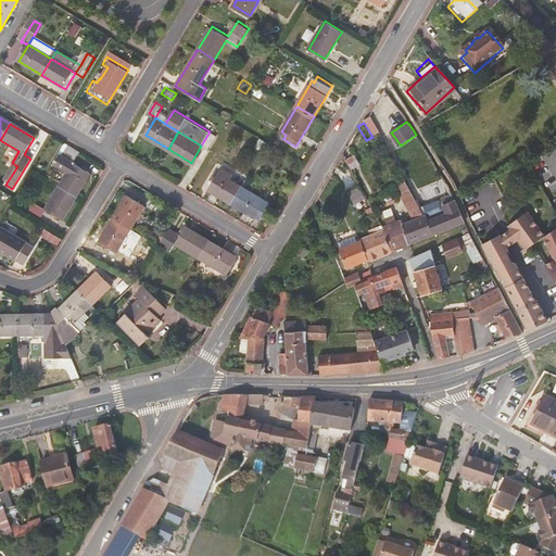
[(210,131),(201,146),(209,150),(217,136),(210,131)]
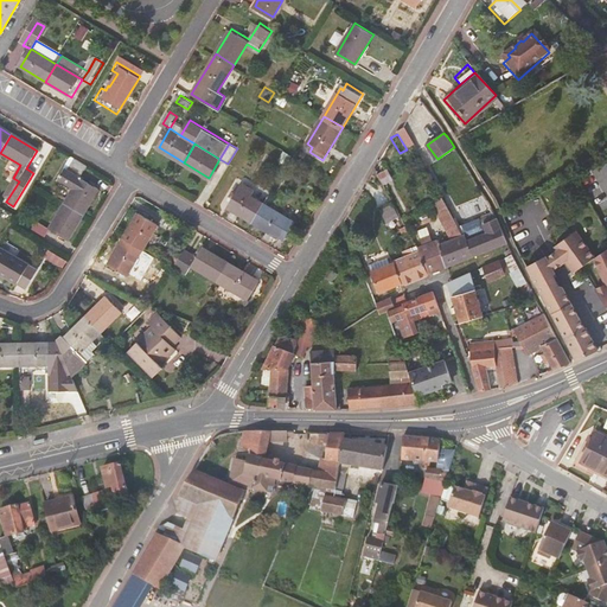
[(88,166),(76,159),(68,172),(80,180),(88,166)]
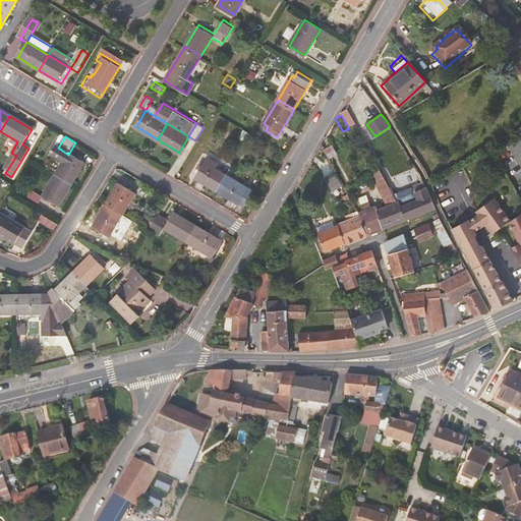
[(68,155),(56,175),(71,184),(83,164),(68,155)]
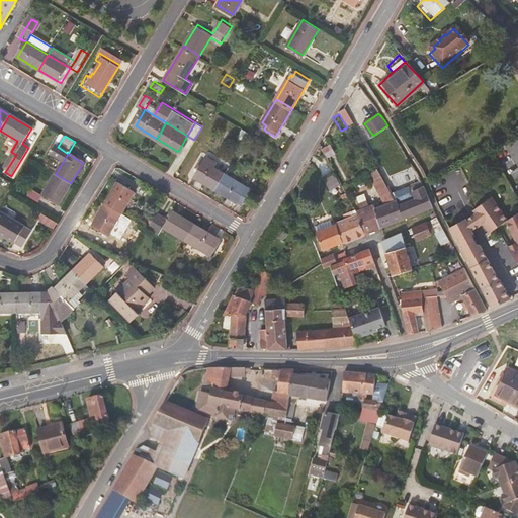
[(217,189),(227,173),(216,167),(219,163),(207,157),(195,176),(217,189)]
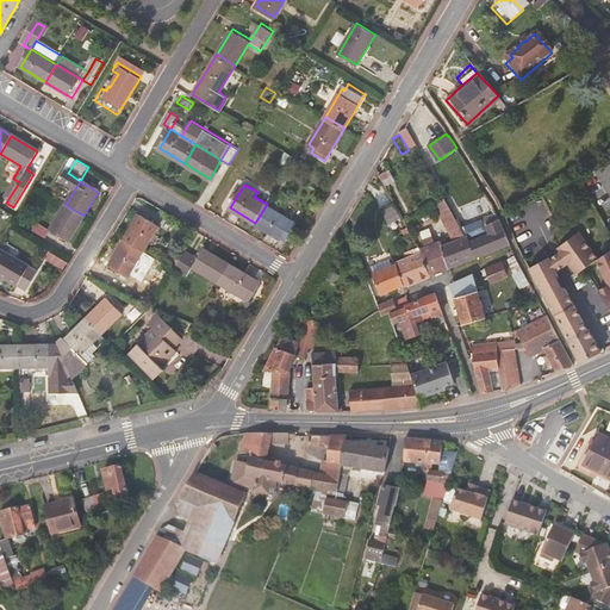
[(298,223),(267,204),(255,223),(280,238),(281,236),(287,240),(298,223)]
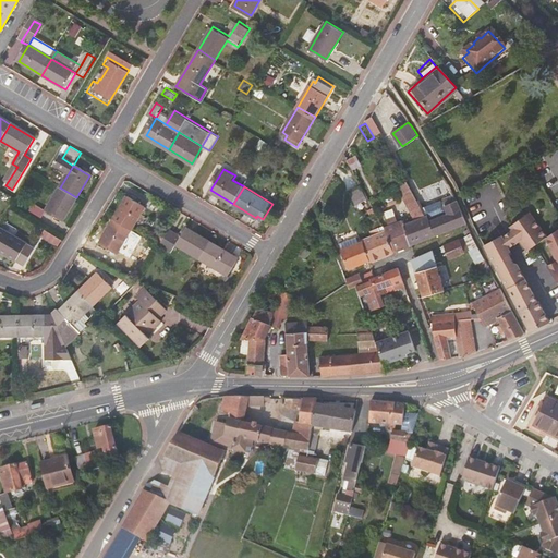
[(367,204),(356,186),(342,195),(352,213),(367,204)]
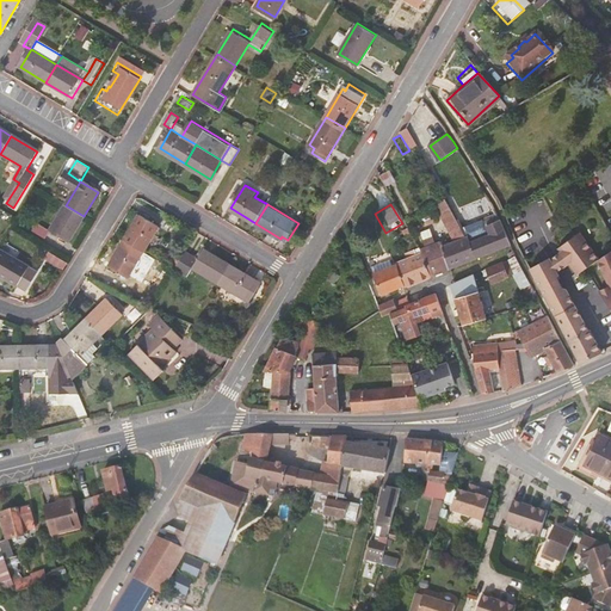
[(84,216),(66,205),(50,232),(68,242),(84,216)]
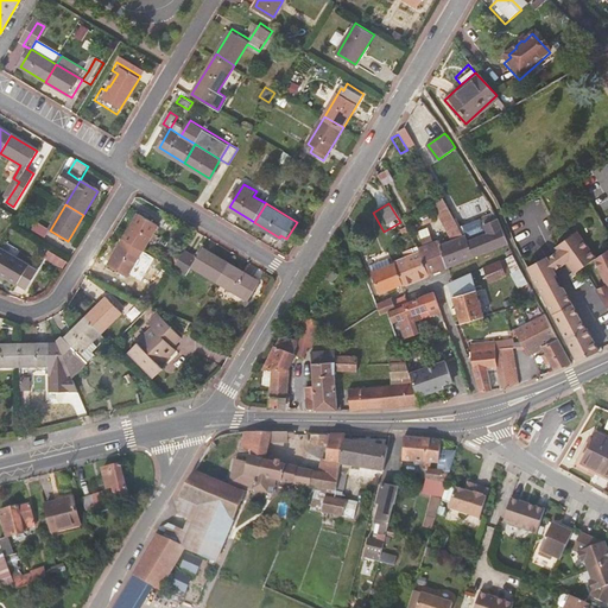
[(462,232),(448,209),(437,215),(454,241),(464,235),(462,232)]
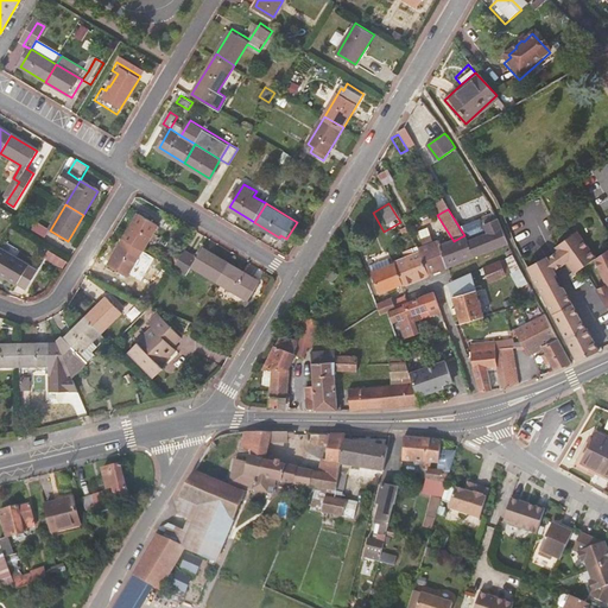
[(488,233),(468,242),(475,257),(507,241),(501,227),(496,217),(495,214),(493,210),(480,216),(488,233)]
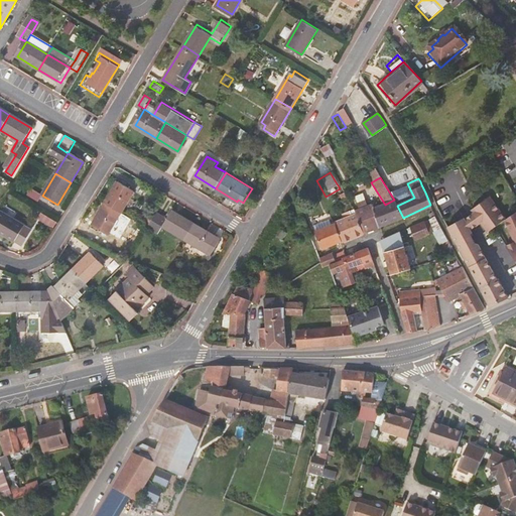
[(117,181),(104,203),(120,212),(133,191),(117,181)]
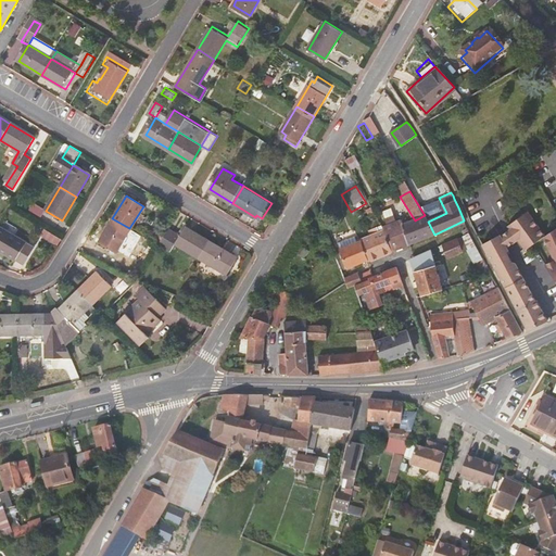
[(148,199),(143,206),(154,214),(159,206),(148,199)]
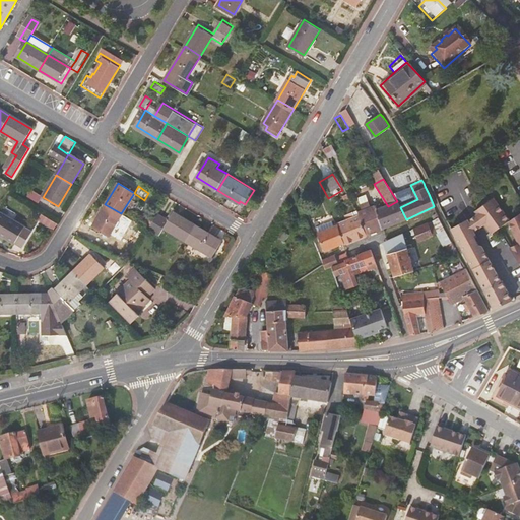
[(39,204),(43,197),(33,191),(28,197),(39,204)]
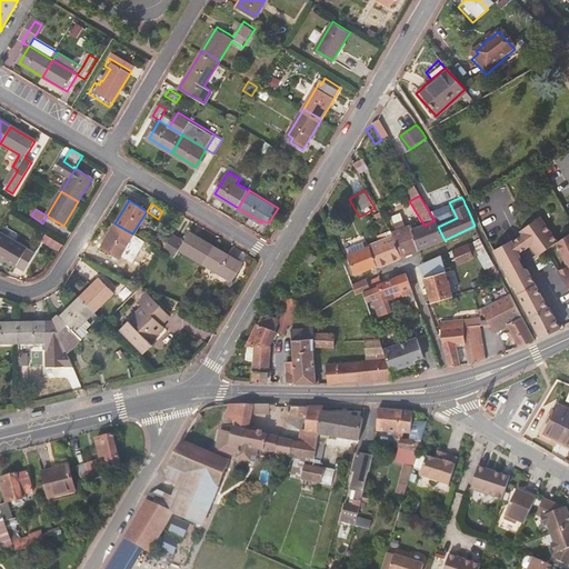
[(512,242),(495,252),(520,306),(537,339),(556,331),(545,309),(543,309),(531,286),(518,258),(530,250),(535,255),(553,242),(537,217),(517,229),(523,239),(513,246),(512,242)]
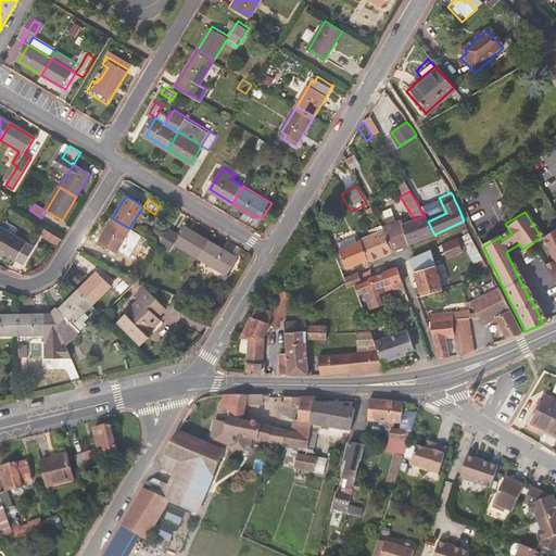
[(411,245),(434,235),(428,222),(425,215),(415,220),(402,227),(411,245)]
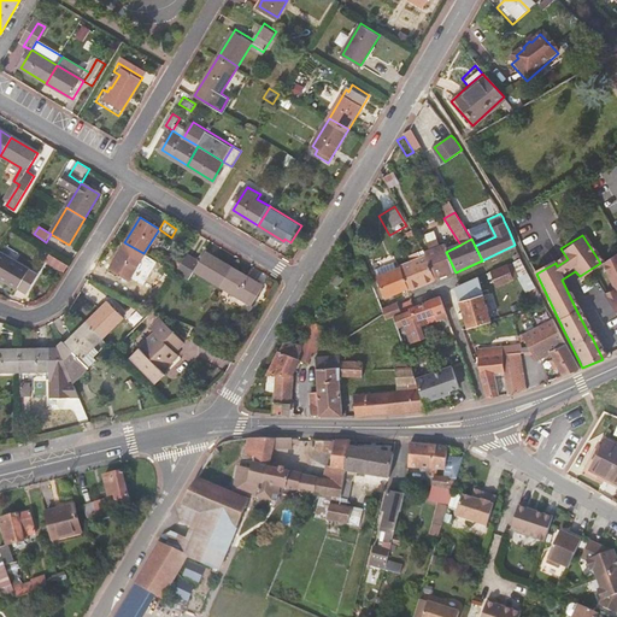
[(117,272),(127,280),(144,253),(124,242),(107,270),(115,275),(117,272)]
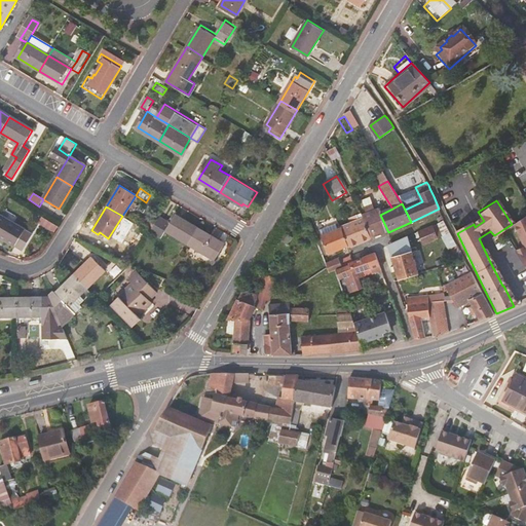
[(189,243),(198,228),(173,213),(166,221),(162,228),(189,243)]
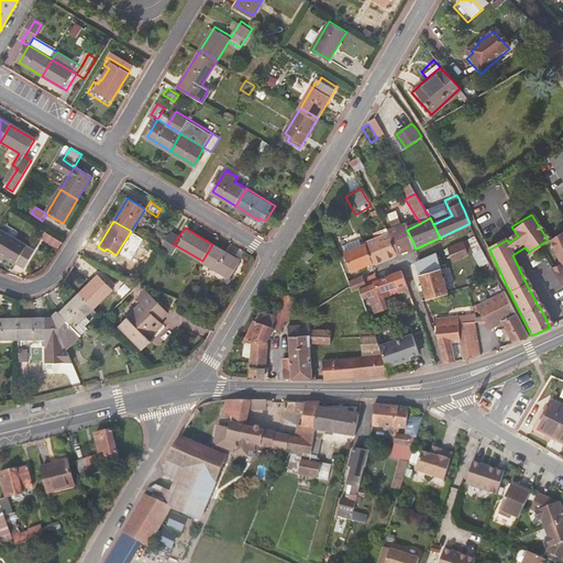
[(389,238),(400,256),(415,250),(416,249),(407,230),(389,238)]
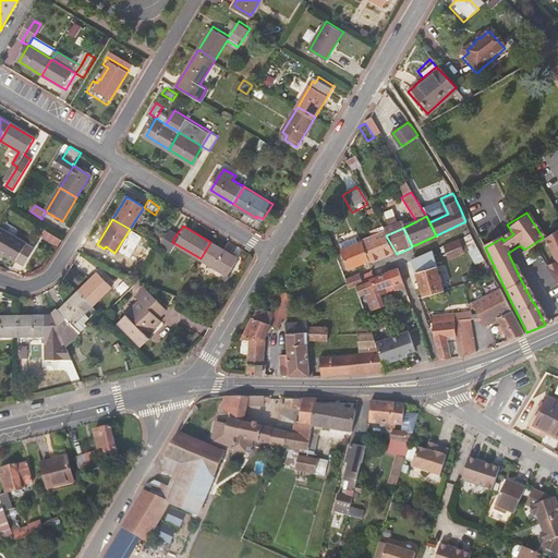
[(26,246),(0,230),(0,252),(16,263),(26,246)]
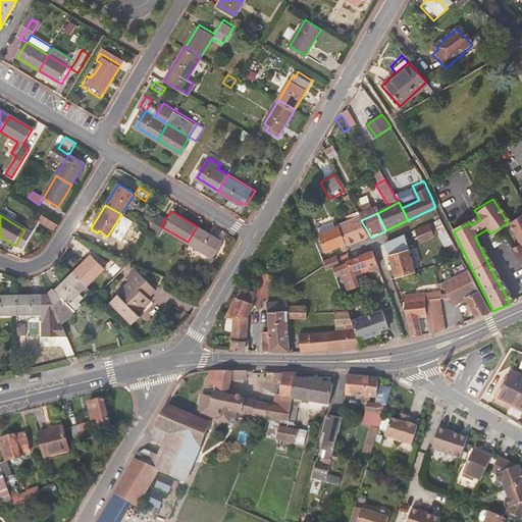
[(58,224),(43,215),(39,222),(54,231),(58,224)]
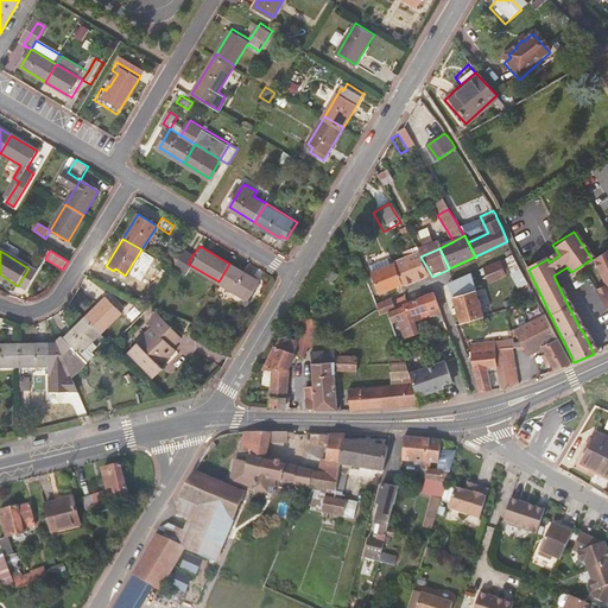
[(192,255),(184,251),(176,265),(184,270),(188,264),(192,255)]
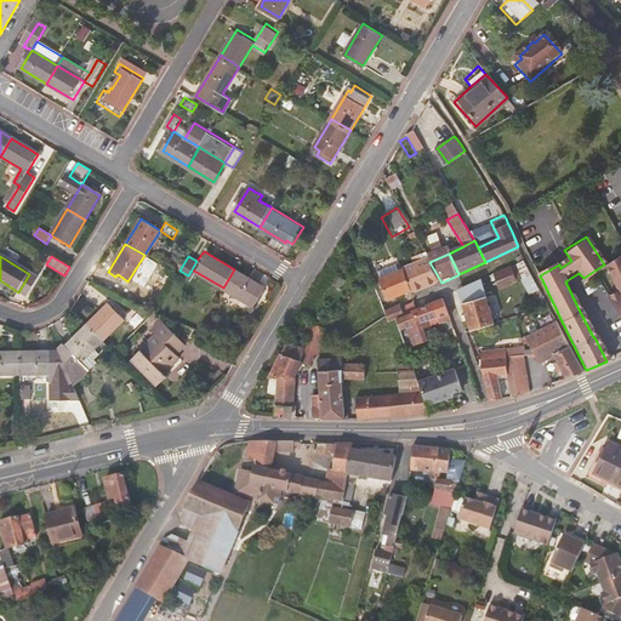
[(410,269),(402,274),(411,296),(442,283),(429,262),(426,257),(409,265),(410,269)]
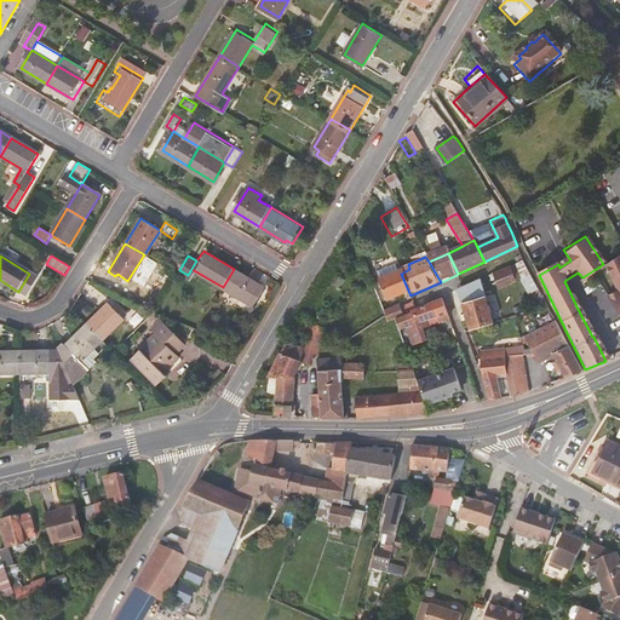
[(619,257),(604,268),(614,291),(604,294),(615,311),(619,319),(619,257)]
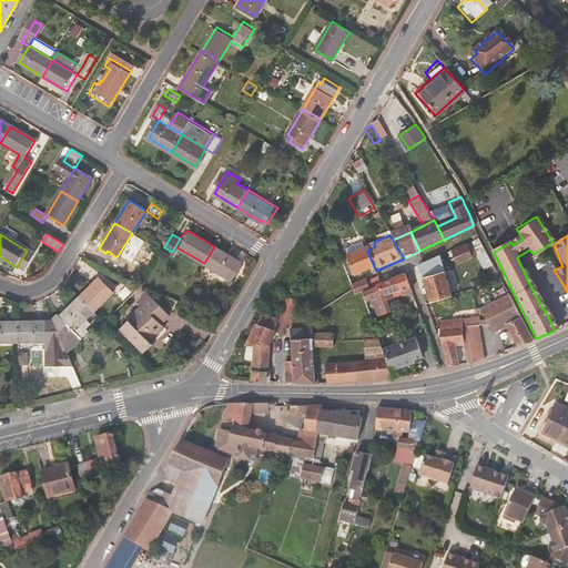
[(486,252),(480,239),(473,242),(479,254),(486,252)]
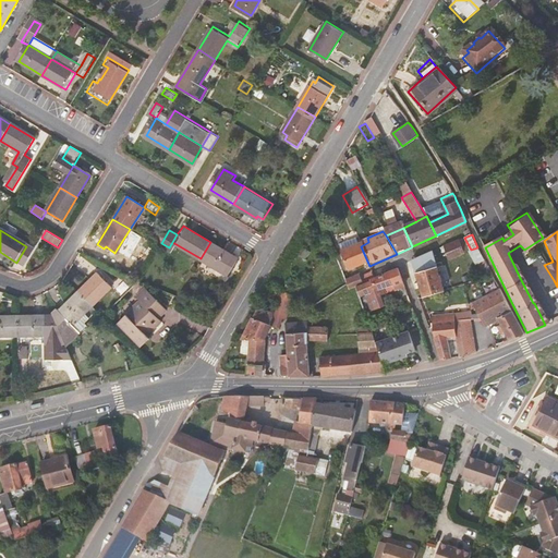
[(471,250),(464,238),(445,247),(451,258),(471,250)]
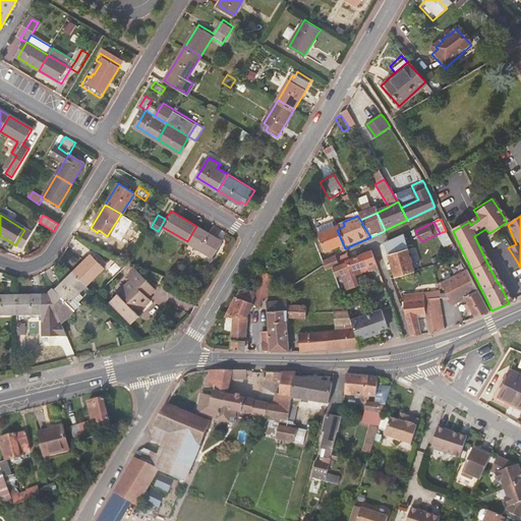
[(223,241),(196,226),(187,241),(214,257),(223,241)]
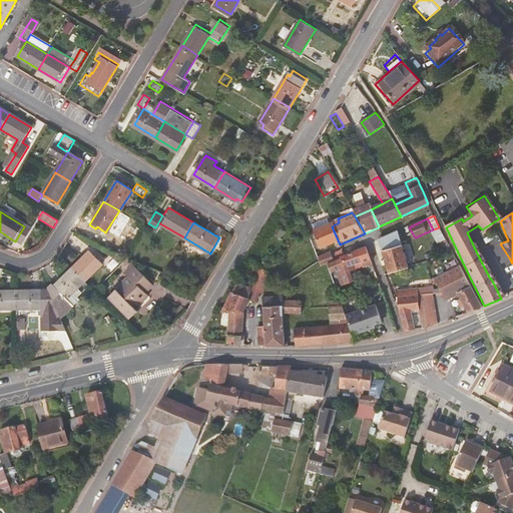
[(332,226),(315,234),(324,252),(340,244),(332,226)]
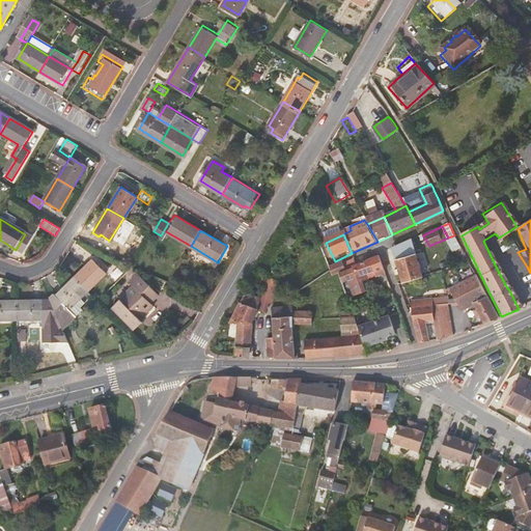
[(460,247),(454,235),(448,238),(453,250),(456,249),(460,247)]
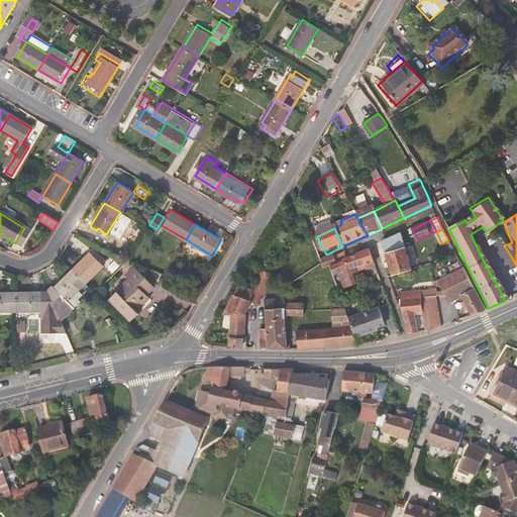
[(106,234),(98,246),(109,252),(117,240),(106,234)]
